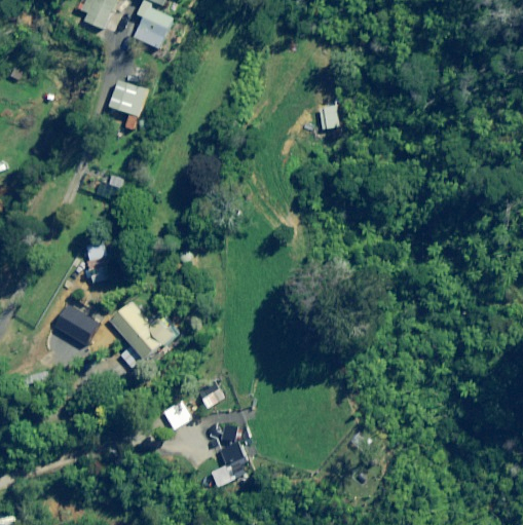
[(81,0),(77,9),(85,12),(82,20),(109,32),(120,4),(110,0),(81,0)]
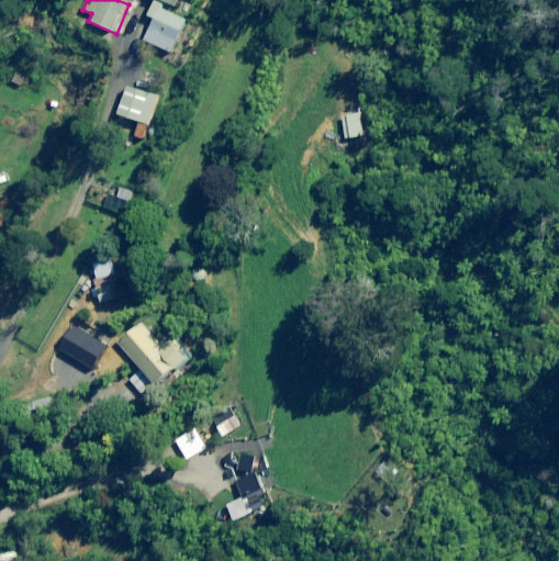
[(158,0),(171,6),(185,11),(189,0),(158,0)]
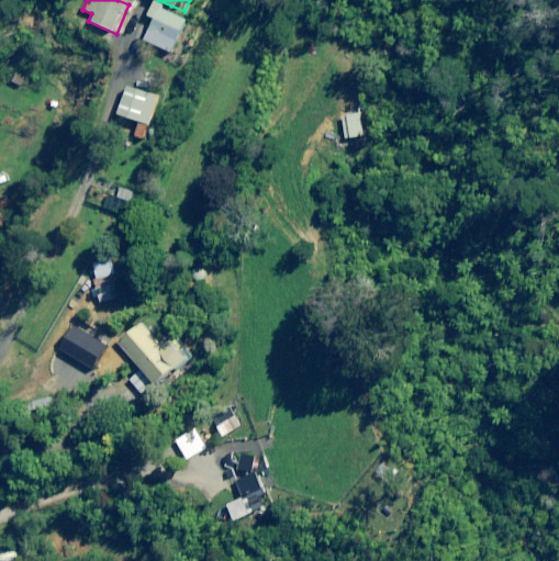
[(185,19),(156,7),(142,40),(169,52),(185,19)]
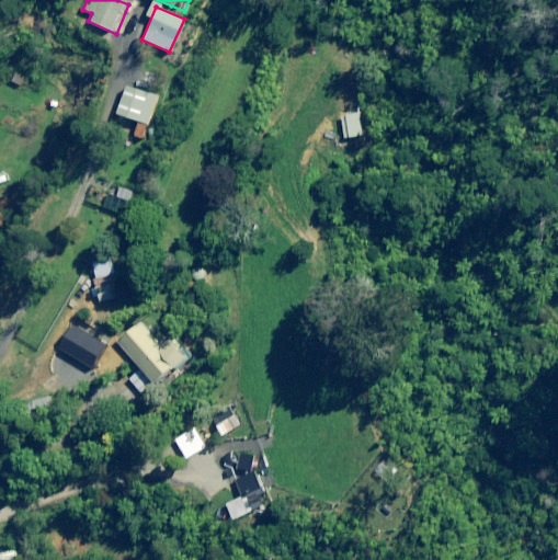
[(155,73),(143,71),(140,83),(152,86),(155,73)]
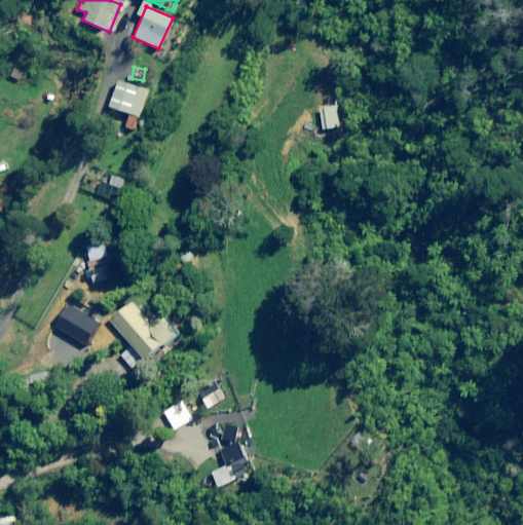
[(106,256),(102,242),(87,247),(90,260),(106,256)]
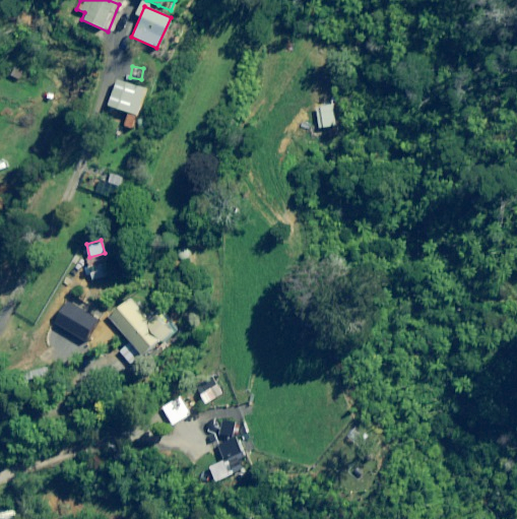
[(150,321),(129,299),(109,317),(144,355),(160,340),(163,342),(174,331),(157,314),(150,321)]
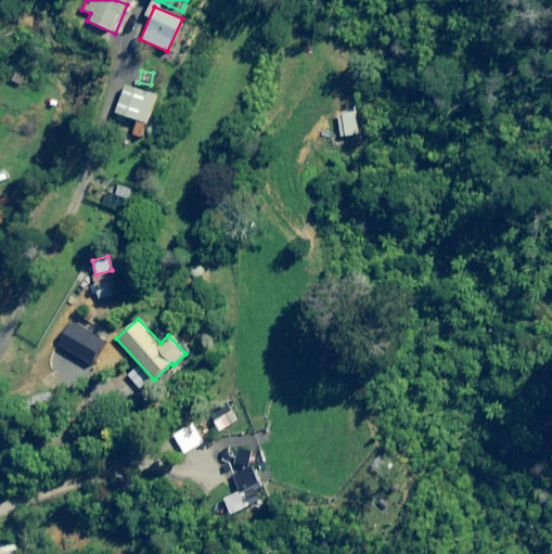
[(264,498),(251,467),(231,476),(236,490),(240,489),(247,505),(264,498)]
